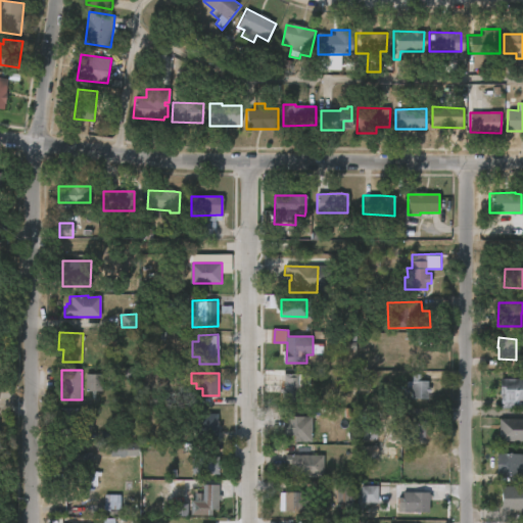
[(301,374),(301,391),(306,391),(306,403),(283,402),(285,373),(301,374)]
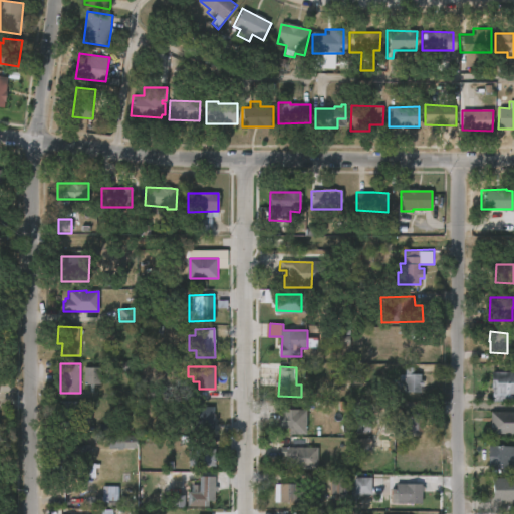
[(414,371),(414,373),(421,373),(421,379),(423,379),(423,386),(421,386),(421,392),(405,392),(405,380),(400,380),(400,366),(414,366),(414,371)]
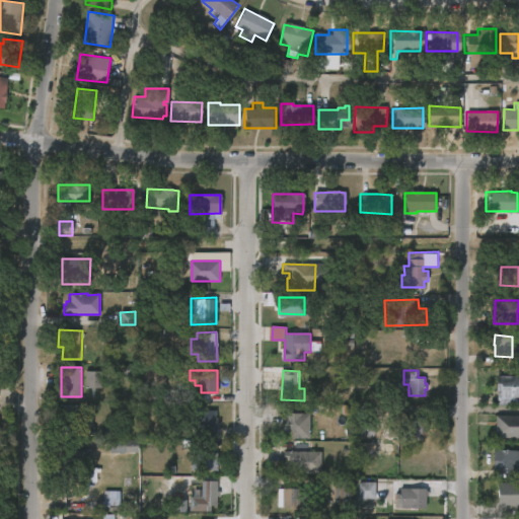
[(84,388),(100,389),(101,372),(84,372),(84,388)]
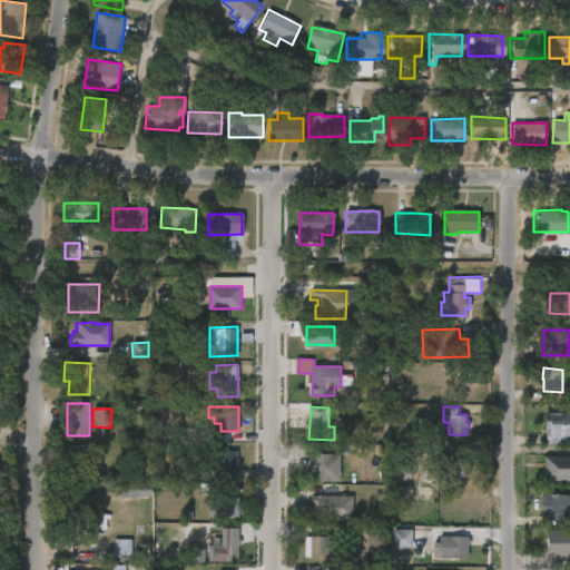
[(569,413),(569,435),(562,435),(562,445),(542,445),(542,413),(569,413)]
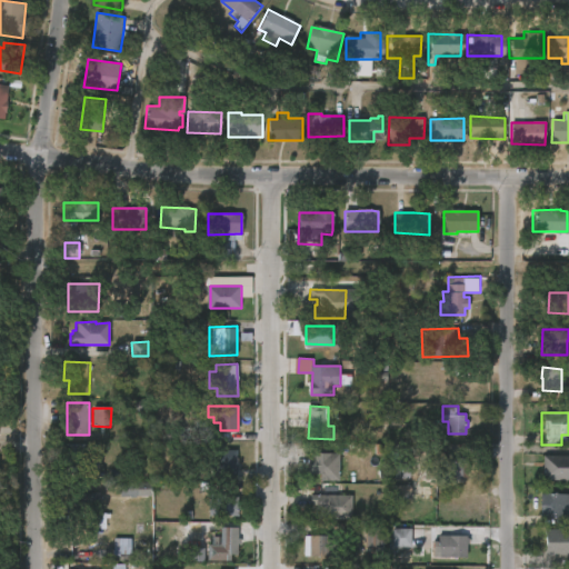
[(88,472),(67,473),(66,443),(87,443),(88,472)]
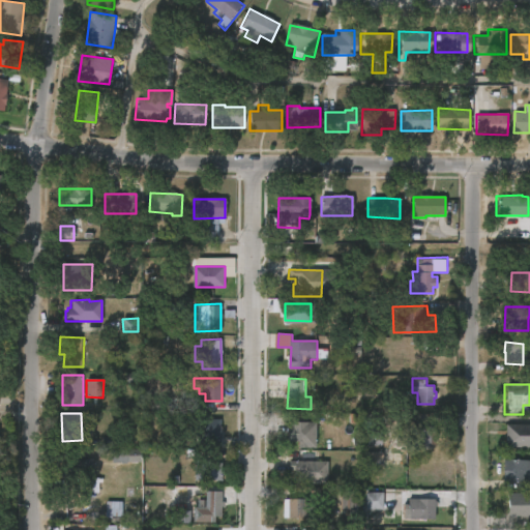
[(219,442),(219,444),(202,444),(202,436),(189,436),(190,418),(221,418),(219,442)]
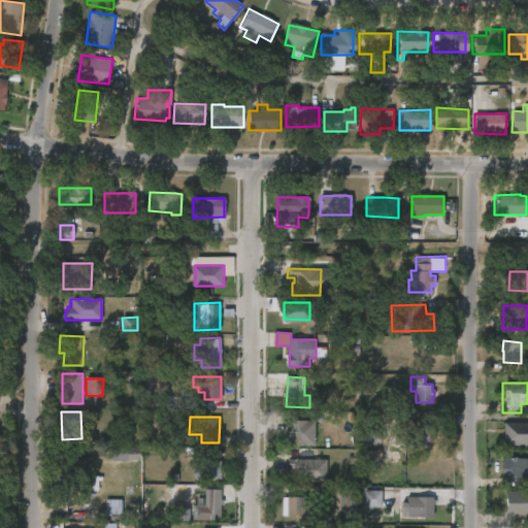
[(307,420),(307,422),(315,422),(315,446),(297,446),(297,438),(287,438),(287,424),(289,424),(289,420),(307,420)]
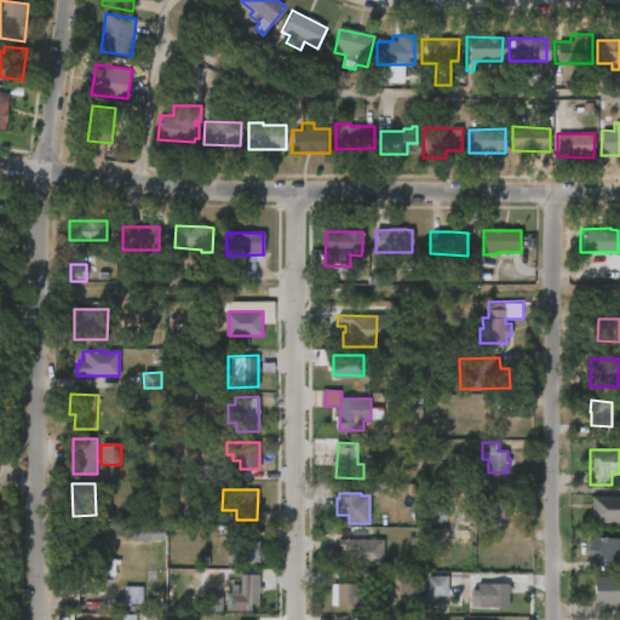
[(619,523),(587,523),(587,495),(619,495),(619,523)]
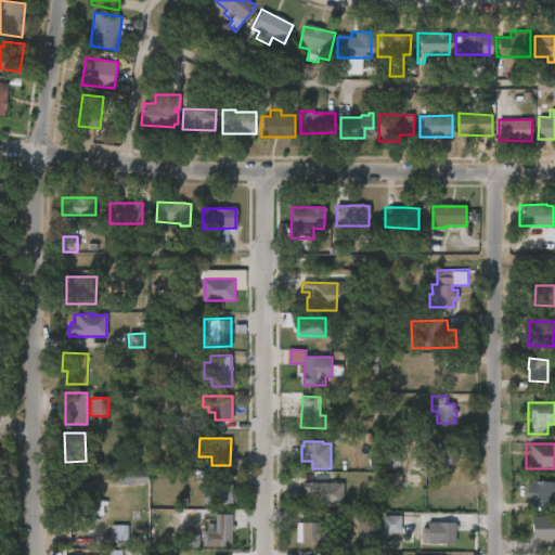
[(455,446),(455,453),(457,453),(455,466),(425,467),(425,446),(455,446)]
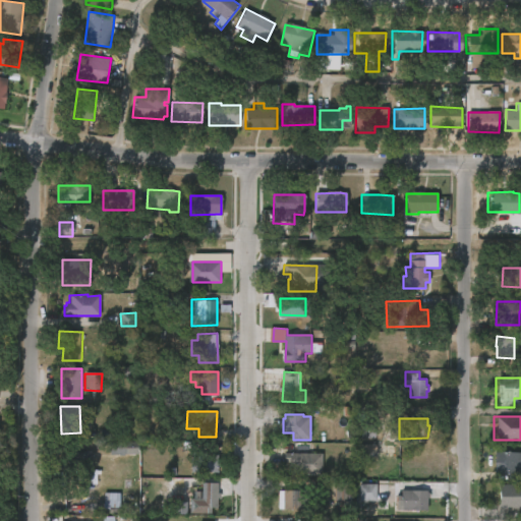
[(127,455),(111,455),(111,443),(140,441),(140,454),(127,455)]
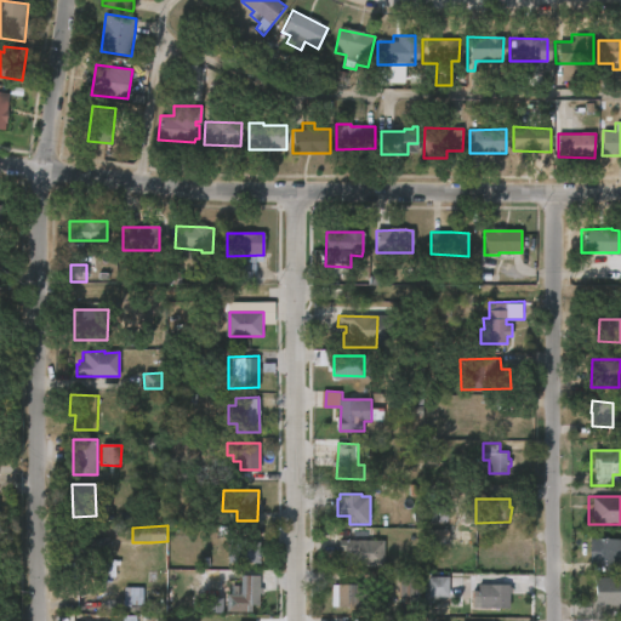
[(243,539),(243,541),(260,542),(262,557),(260,557),(260,562),(227,562),(228,537),(243,539)]
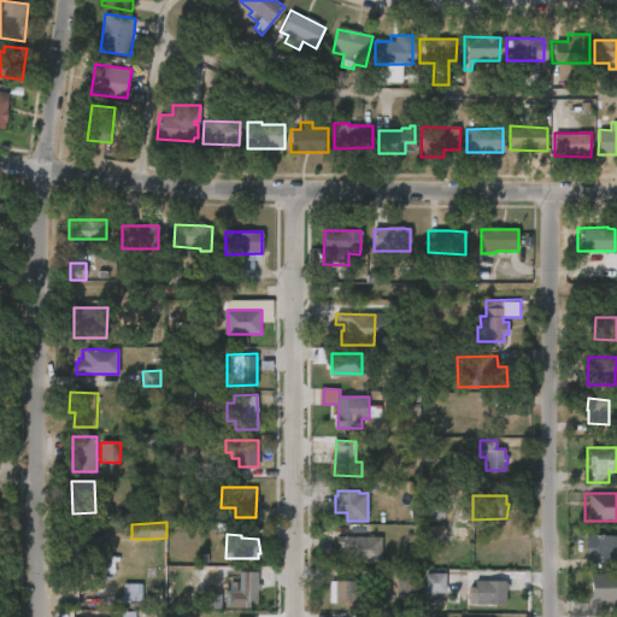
[(616,569),(612,569),(612,560),(588,559),(588,553),(583,553),(585,534),(616,534),(616,569)]
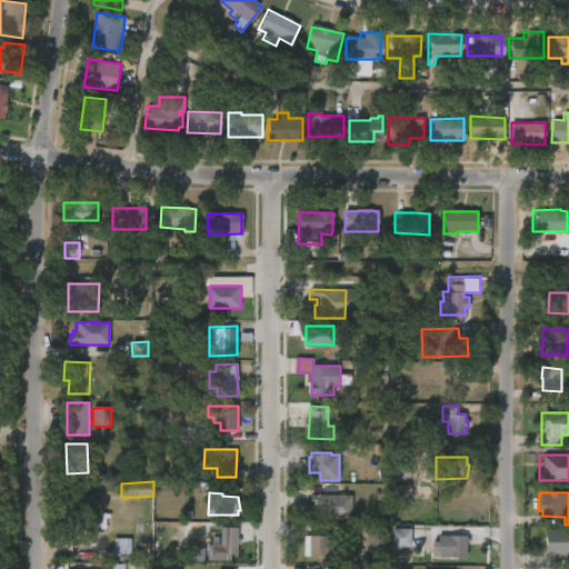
[(102,495),(101,516),(75,515),(75,509),(68,509),(68,498),(71,498),(71,493),(102,495)]
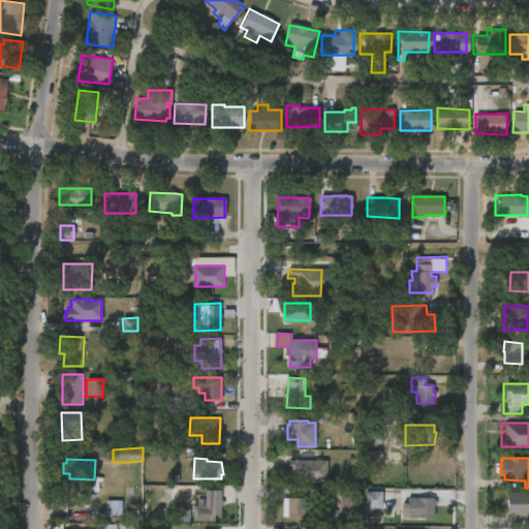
[(327,460),(327,483),(297,481),(297,473),(293,473),(293,469),(289,469),(289,460),(327,460)]
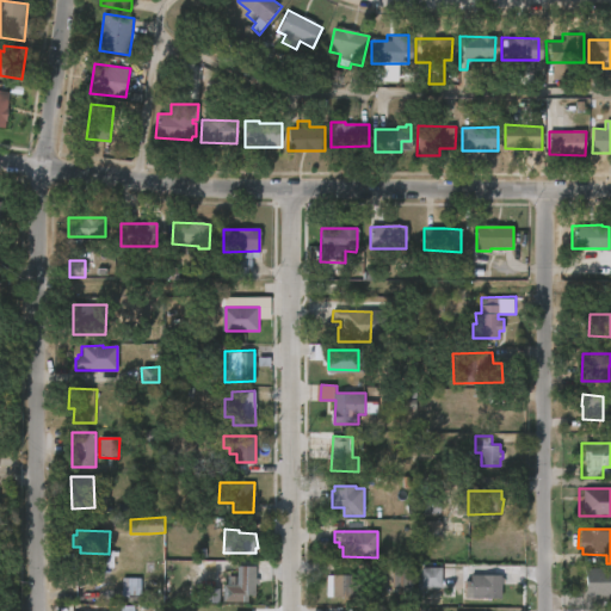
[(255,572),(254,594),(247,594),(247,602),(222,600),(223,576),(229,578),(229,574),(236,574),(236,565),(255,566),(255,572)]
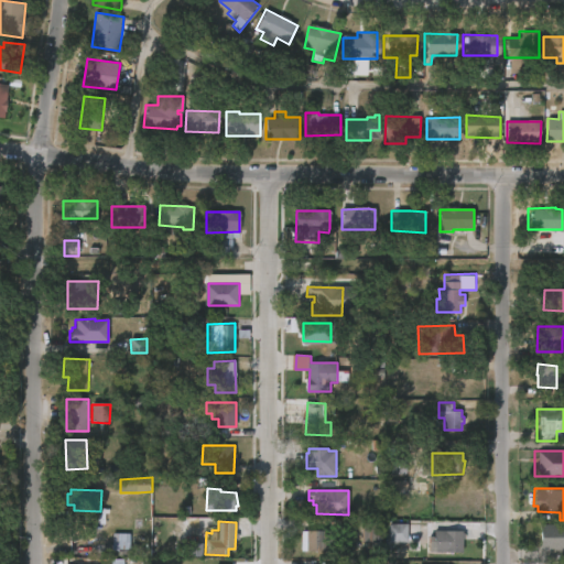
[(362,542),(361,521),(380,521),(380,542),(362,542)]
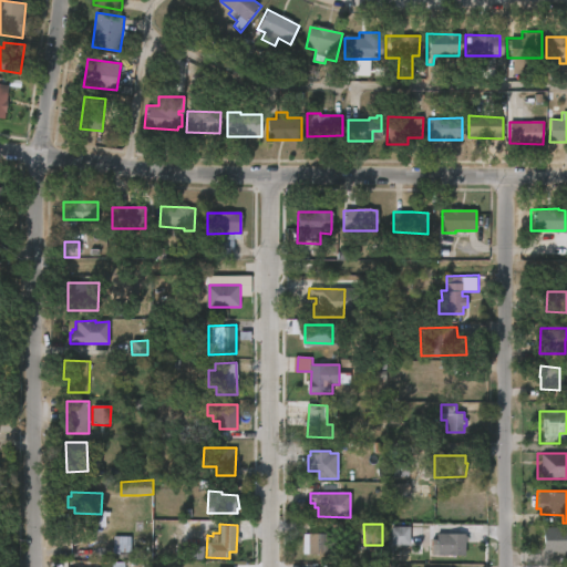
[(409,527),(390,527),(390,547),(409,547),(409,527)]
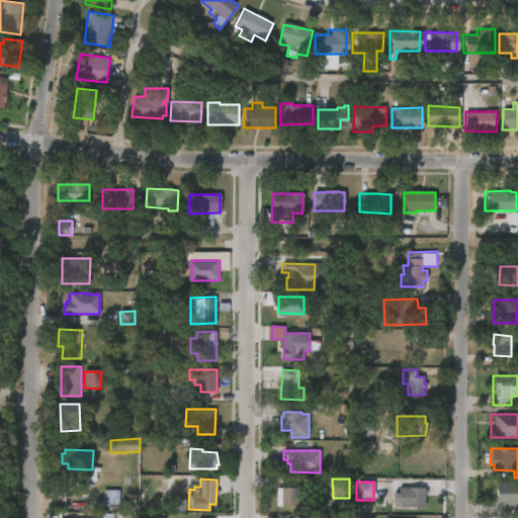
[(516,506),(494,506),(494,483),(516,483),(516,506)]
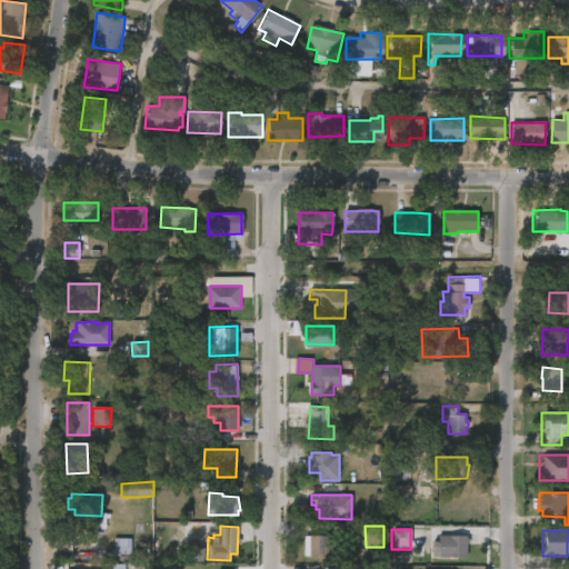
[(335,536),(335,556),(309,555),(309,542),(307,542),(307,537),(310,537),(310,535),(335,536)]
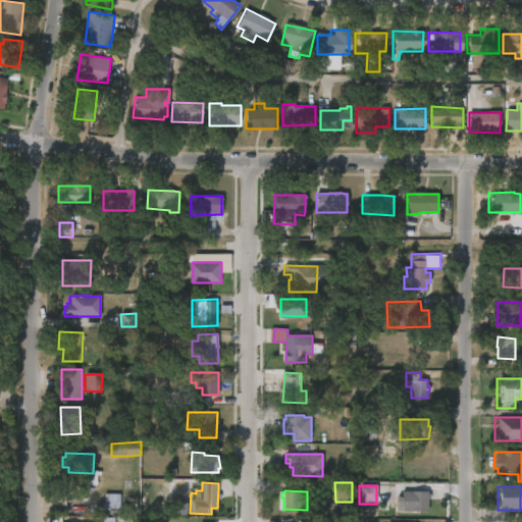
[(428,491),(428,511),(405,511),(405,509),(402,509),(403,490),(428,491)]
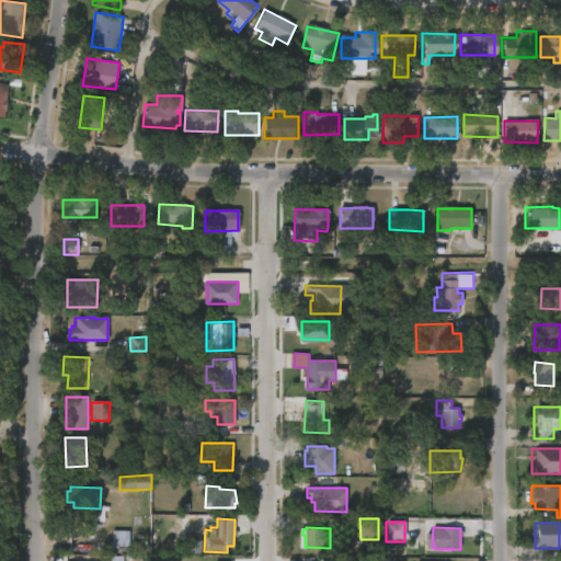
[(128,531),(111,531),(111,548),(128,548),(128,531)]
